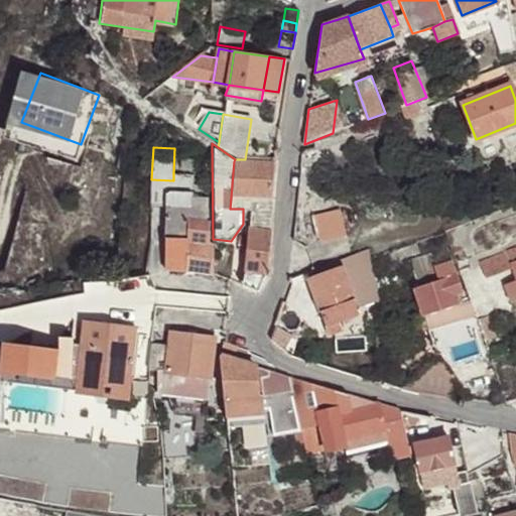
[(272,198),(275,162),(234,161),(230,209),(243,209),(245,209),(245,197),(253,198),(272,198)]
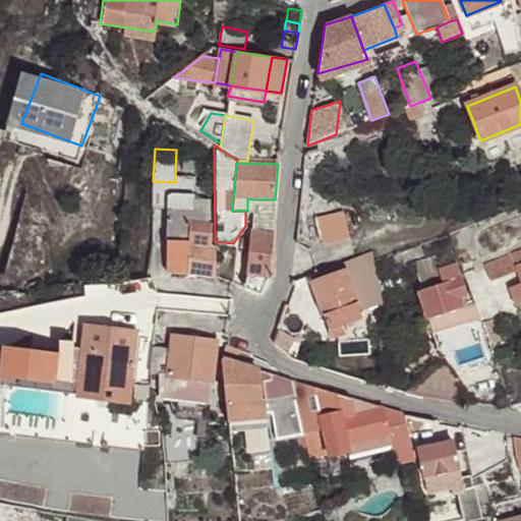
[(195,176),(175,175),(175,182),(153,181),(153,208),(169,209),(169,215),(190,215),(190,210),(208,211),(208,200),(194,199),(195,176)]
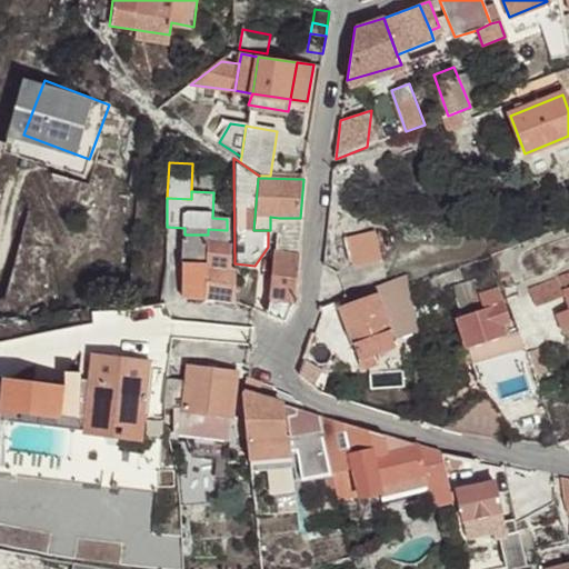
[(278,231),(279,218),(270,217),(270,230),(278,231)]
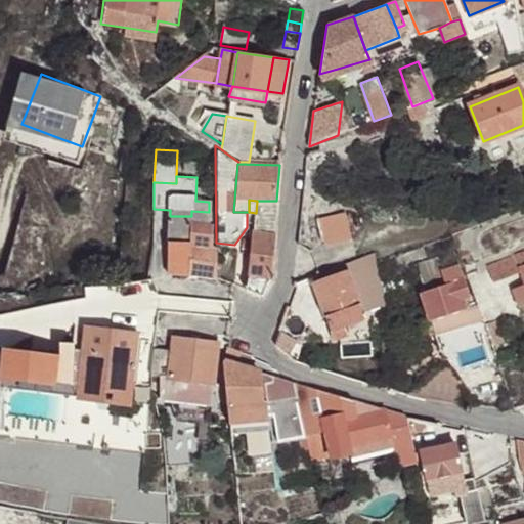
[(274,215),(276,201),(257,201),(256,213),(274,215)]
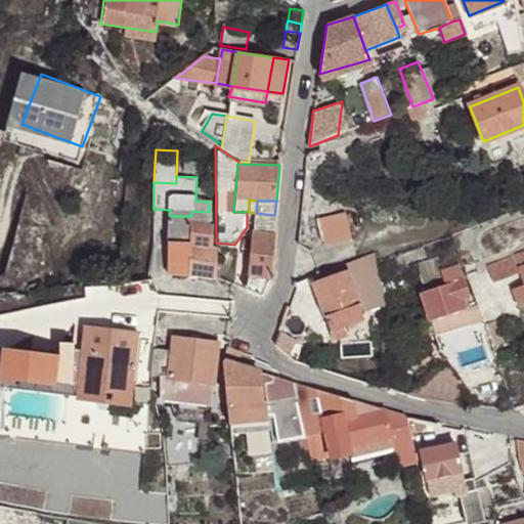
[(352,235),(347,209),(322,215),(328,241),(352,235)]
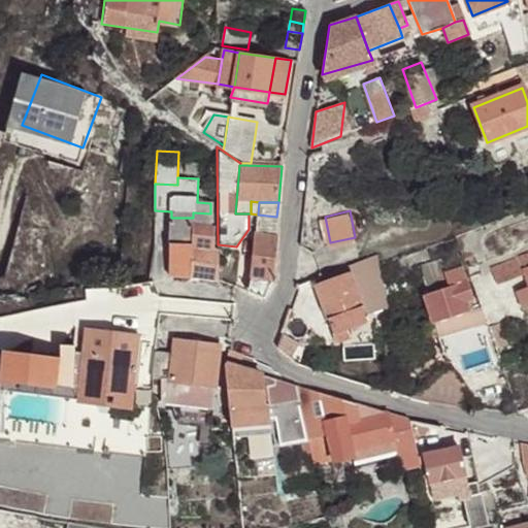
[(192,249),(215,250),(215,226),(210,226),(210,213),(193,212),(193,218),(192,249)]
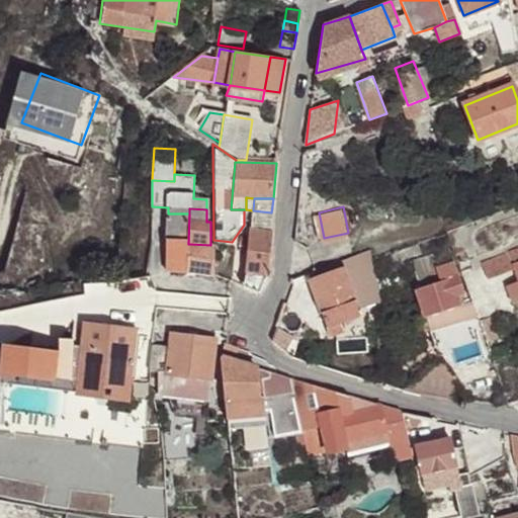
[(270,227),(271,212),(253,210),(252,225),(270,227)]
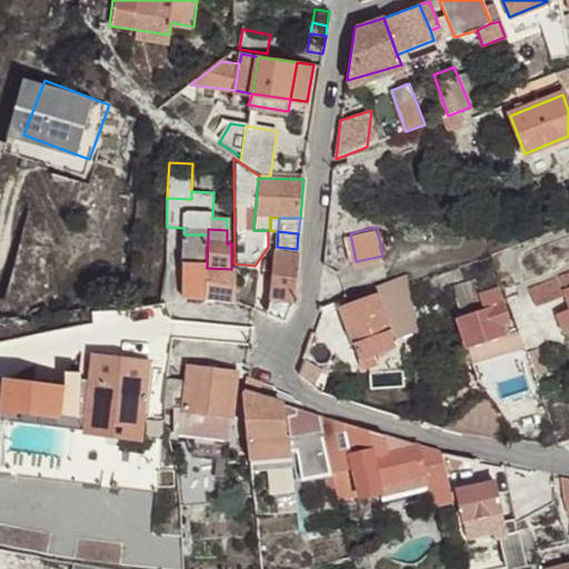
[(183,268),(207,268),(208,235),(185,235),(183,268)]
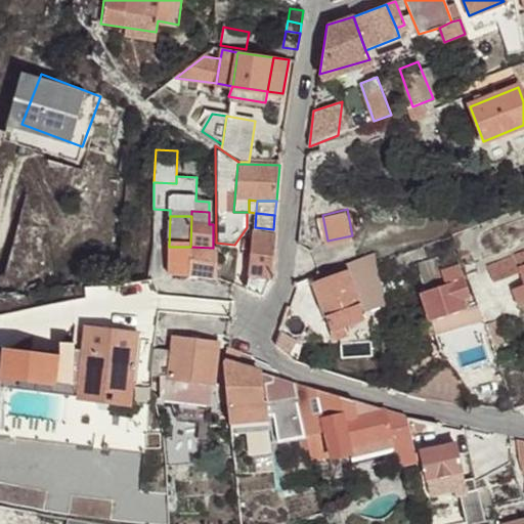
[(271,257),(273,234),(254,233),(250,277),(269,279),(271,257)]
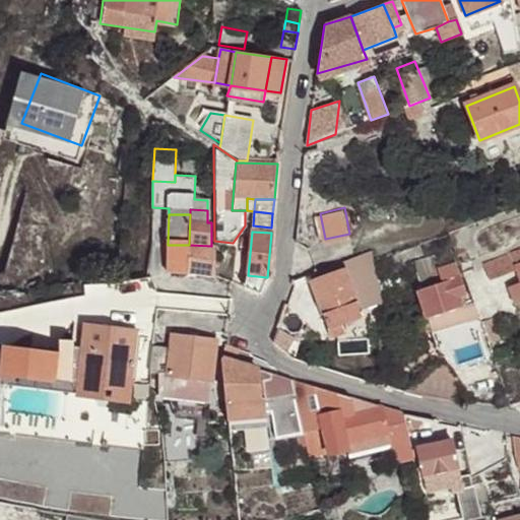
[(187,274),(189,245),(168,245),(167,272),(187,274)]
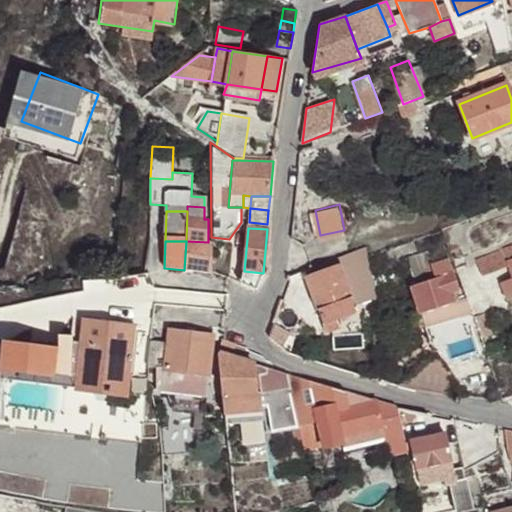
[(184,270),(210,272),(210,242),(208,242),(186,241),(184,270)]
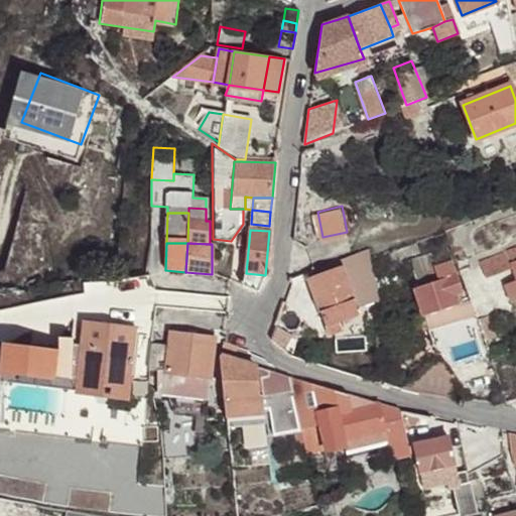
[(375,303),(369,257),(367,250),(340,260),(343,269),(355,301),(359,310),(375,303)]
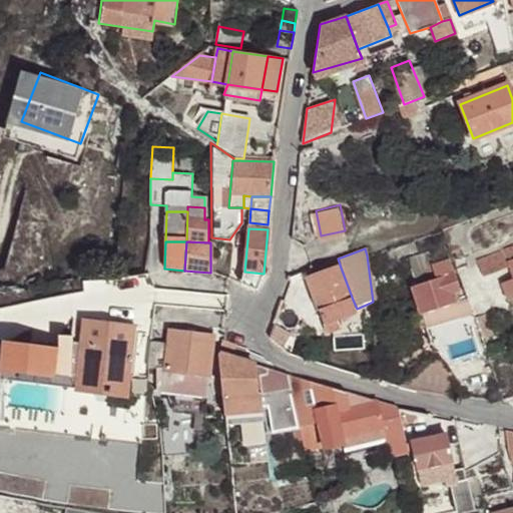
[(456,266),(450,249),(433,258),(426,261),(430,275),(456,266)]
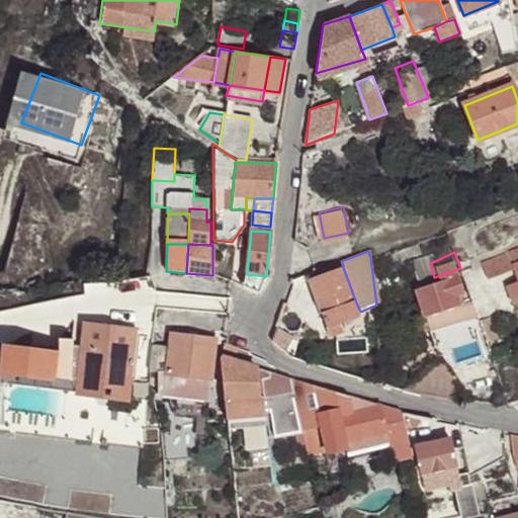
[(356,303),(344,270),(311,283),(323,315),(356,303)]
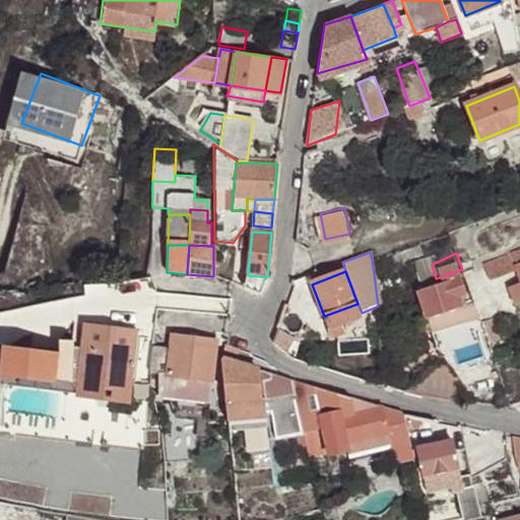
[(305,302),(309,274),(293,281),(286,300),(305,302)]
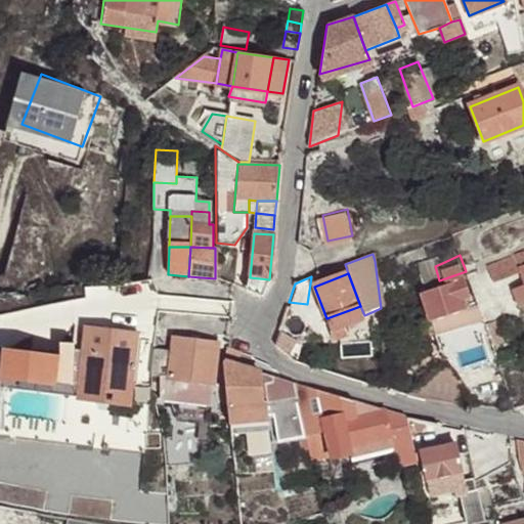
[(269,279),(250,277),(250,287),(257,289),(266,290),(269,279)]
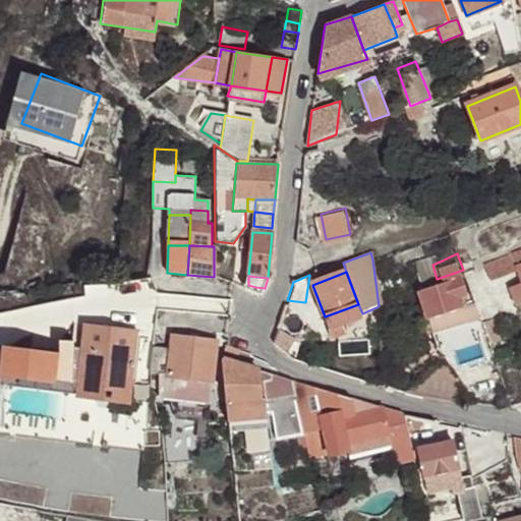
[(427,317),(461,306),(458,295),(466,293),(460,277),(418,291),(427,317)]
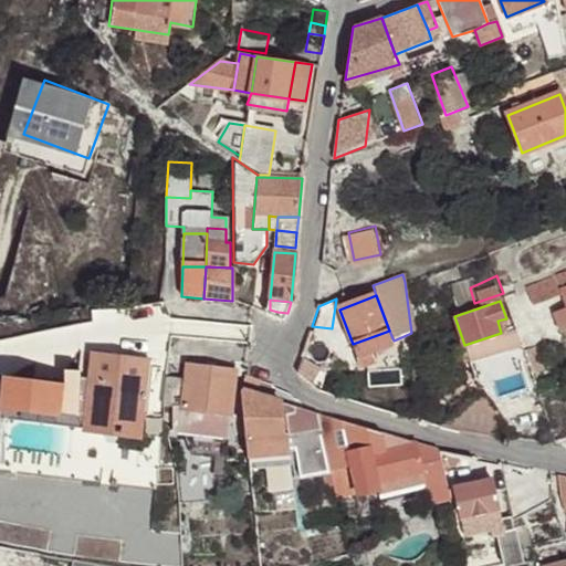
[(564,335),(565,334),(565,311),(555,315),(564,335)]
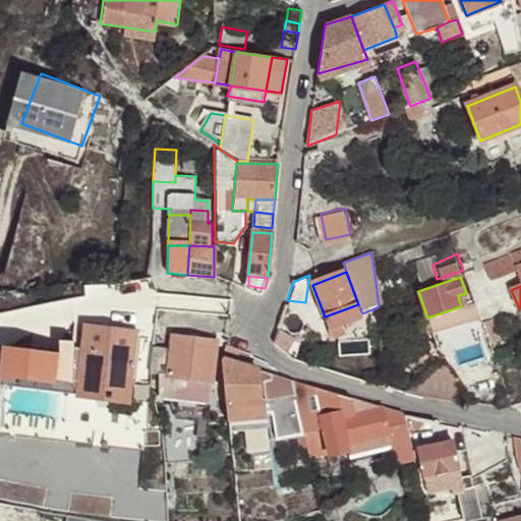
[(362,313),(358,304),(325,316),(330,331),(364,319),(362,313)]
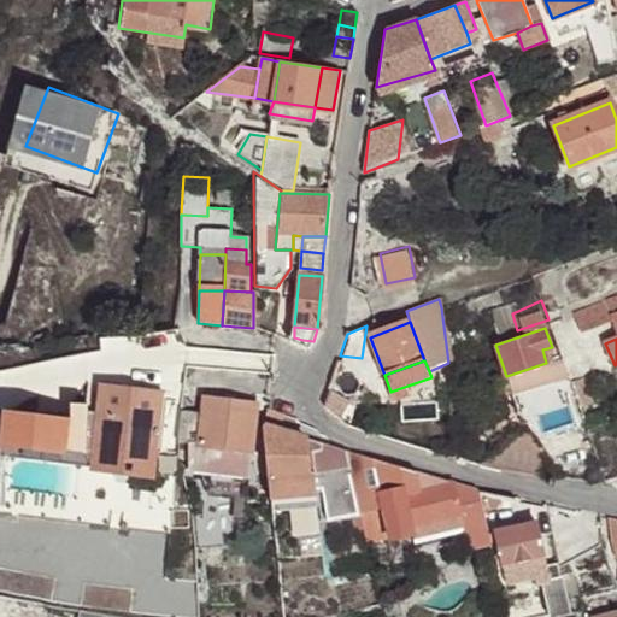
[(339,362),(330,382),(357,389),(362,369),(339,362)]
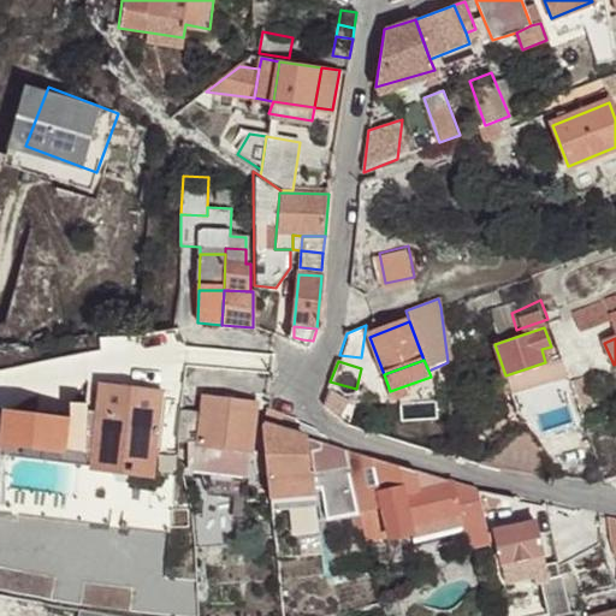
[(345,426),(350,427),(356,408),(357,396),(329,386),(323,406),(345,426)]
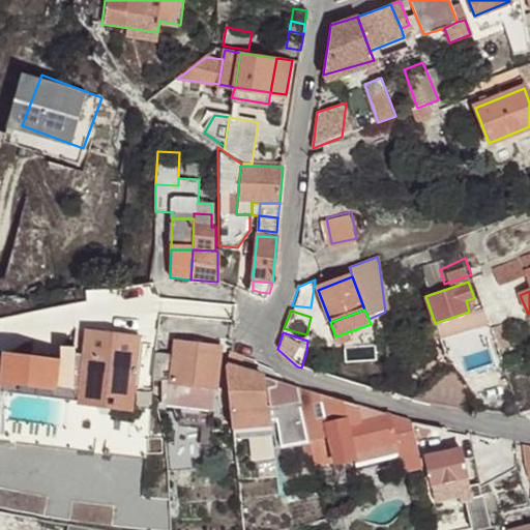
[(142,342),(88,336),(86,351),(84,382),(138,387),(142,342)]
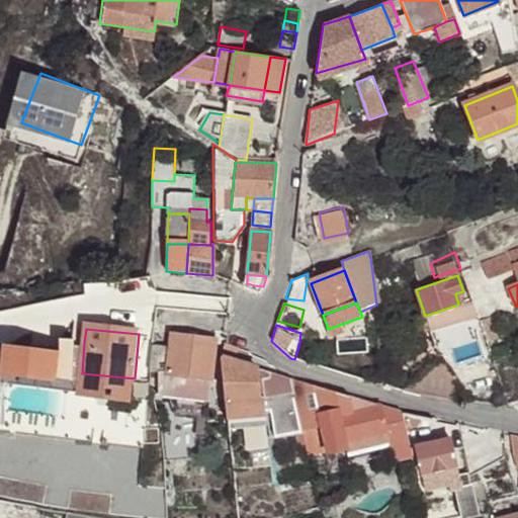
[(201,379),(216,380),(217,340),(173,337),(172,349),(171,374),(171,378),(201,379)]
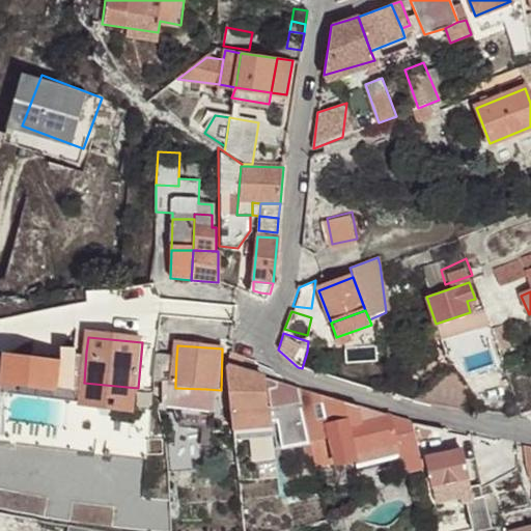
[(63,365),(8,359),(6,387),(78,394),(78,382),(84,383),(86,352),(62,352),(63,365)]
